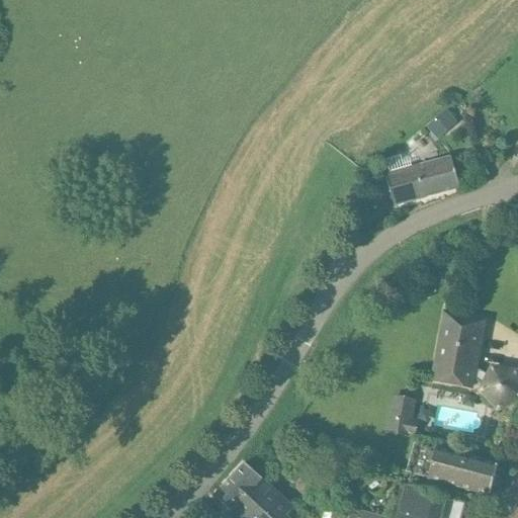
[(460,188),(451,158),(385,177),(395,208),(460,188)]
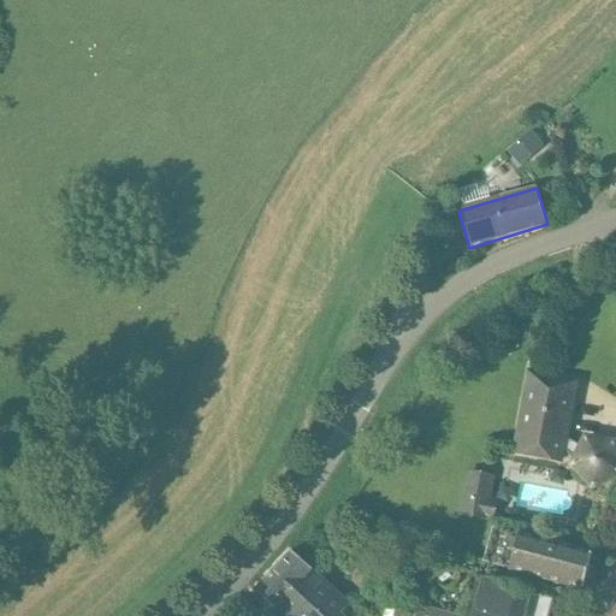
[(575,466),(594,487),(615,474),(615,457),(615,445),(588,440),(587,440),(584,446),(567,437),(574,397),(527,389),(515,454),(562,462),(563,452),(578,460),(575,466)]
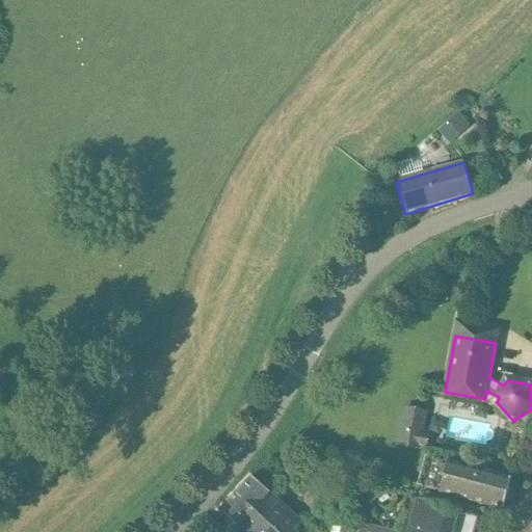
[(397,443),(427,449),(430,432),(424,431),(428,411),(404,406),(397,443)]
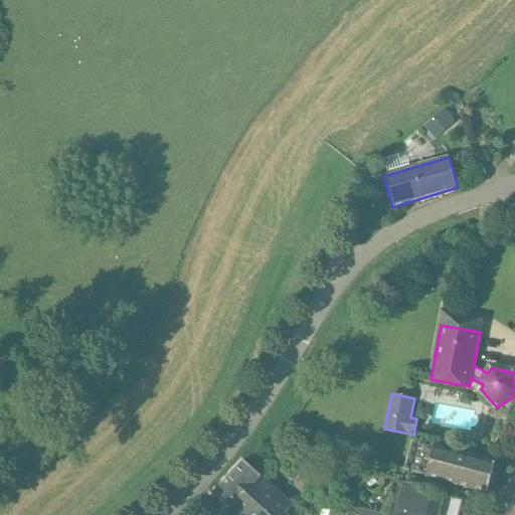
[(425,477),(487,493),(489,484),(496,486),(499,475),(493,474),(495,464),(434,448),(412,442),(404,472),(425,477)]
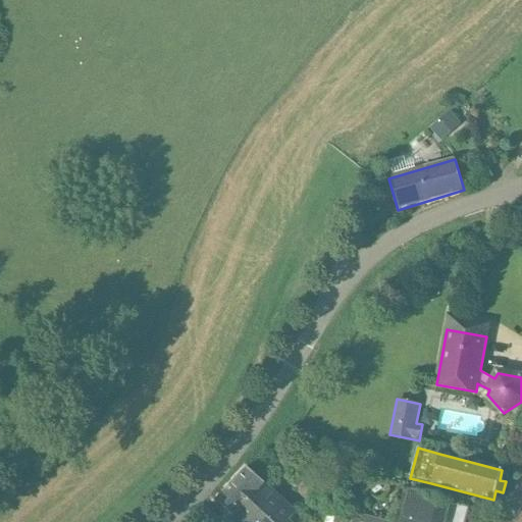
[(215,502),(237,521),(289,521),(298,513),(266,483),(265,484),(247,467),(215,502)]
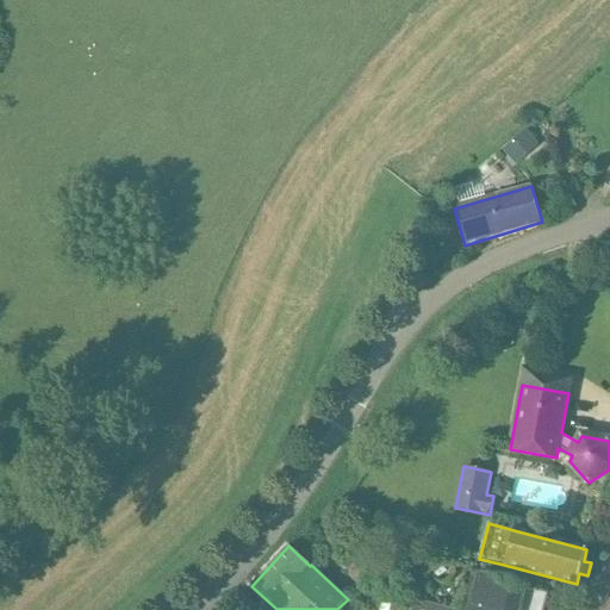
[(545,609),(549,595),(477,576),(466,609),(453,609),(391,593),(386,609),(545,609)]
